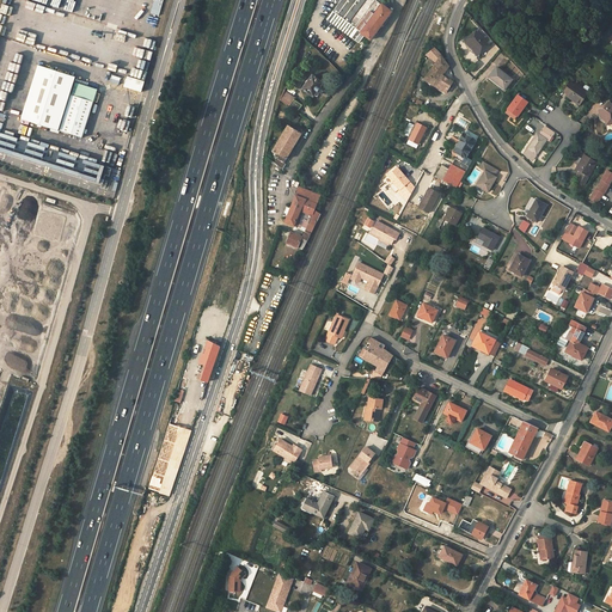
[(158,16),(161,0),(152,0),(150,13),(158,16)]
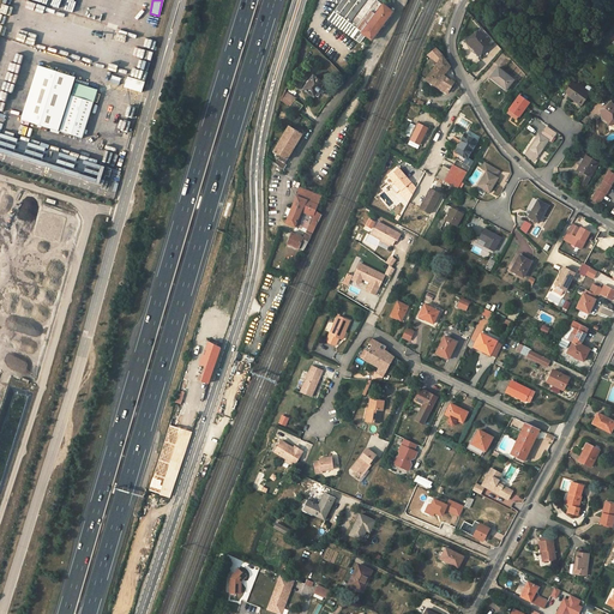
[(361,31),(381,4),(377,0),(337,0),(338,2),(341,4),(335,11),(361,31)]
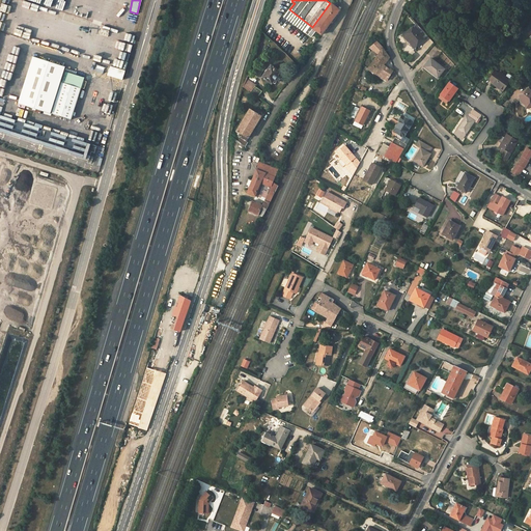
[(330,3),(312,27),(322,34),(332,22),(340,10),(330,3)]
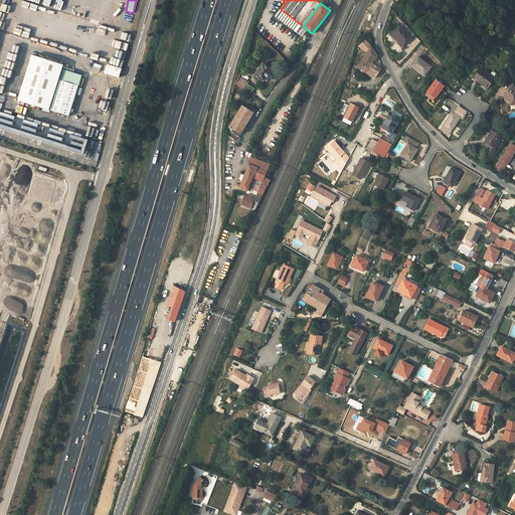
[(404,23),(400,26),(411,38),(415,35),(404,23)]
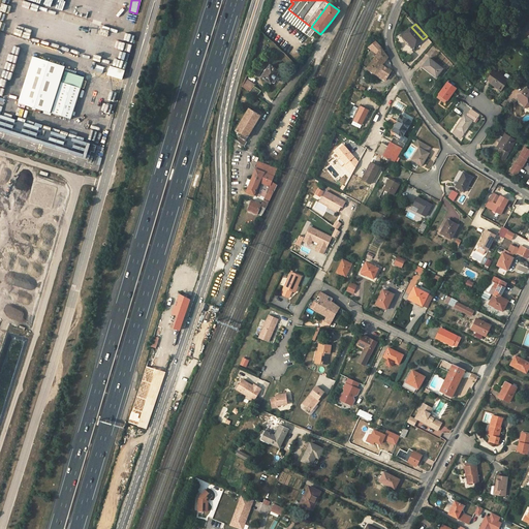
[(423,39),(411,27),(402,36),(402,38),(403,40),(404,41),(405,43),(407,45),(409,47),(410,48),(412,48),(423,39)]
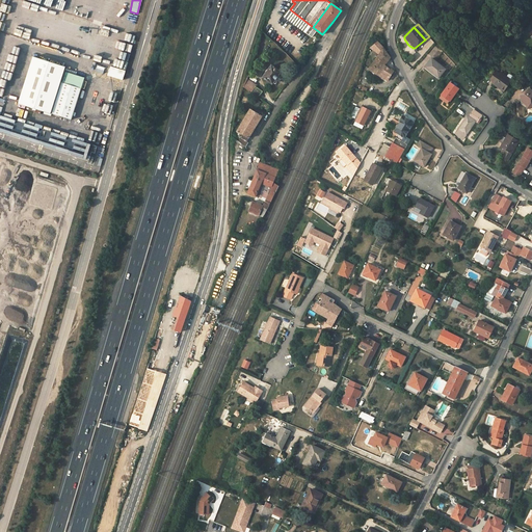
[(133,44),(135,36),(124,32),(122,40),(133,44)]
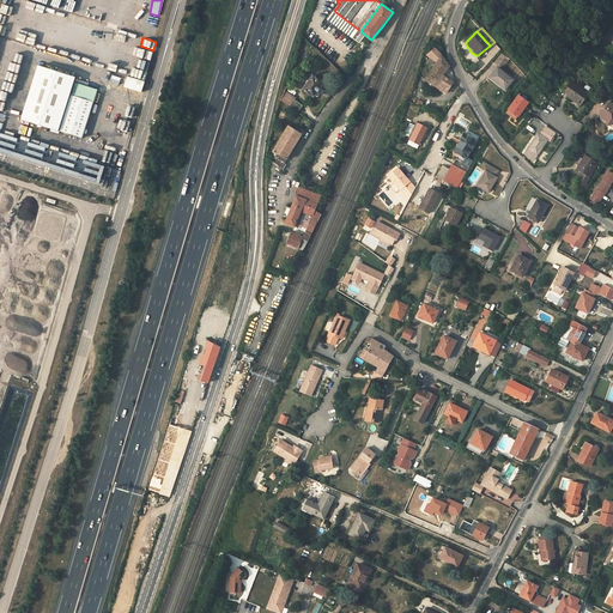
[(153,60),(155,52),(121,44),(119,53),(153,60)]
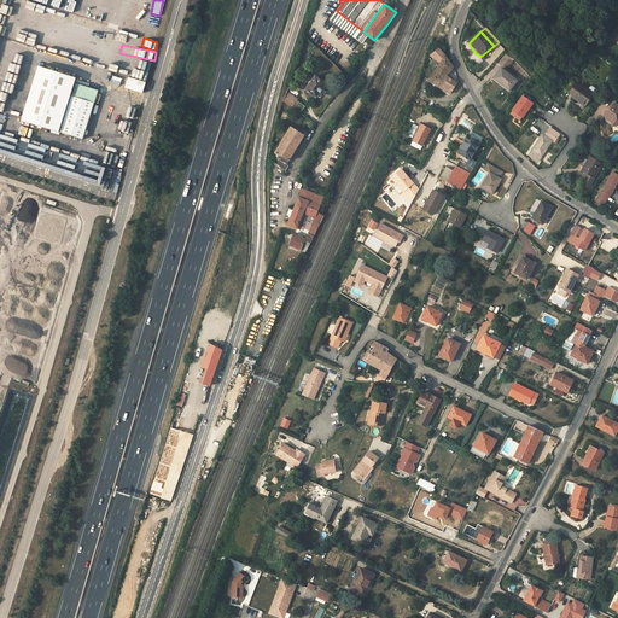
[(494,46),(482,56),(483,58),(495,47),(494,46)]
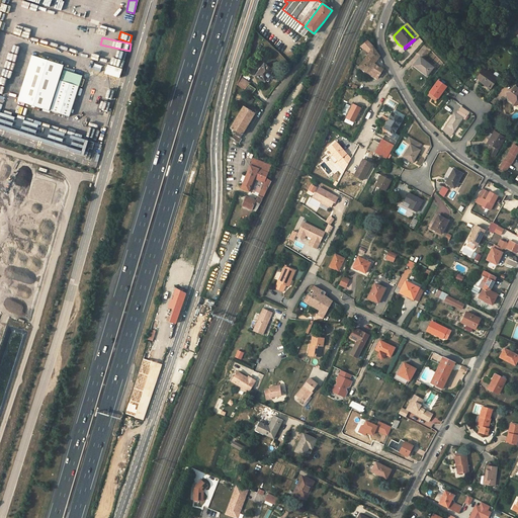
[(367,40),(360,47),(369,54),(359,68),(376,79),(382,69),(373,64),(379,56),(372,47),(367,40)]
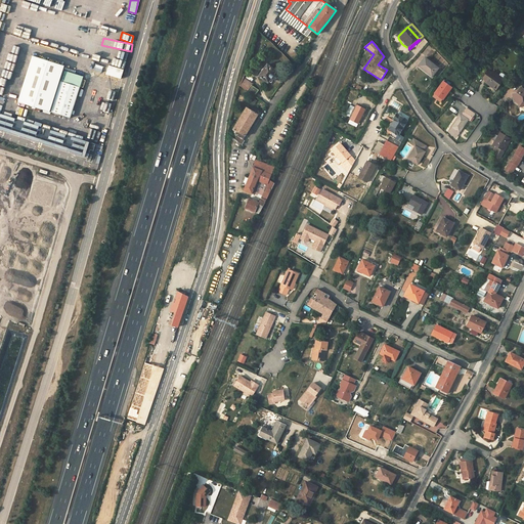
[(11,88),(22,47),(10,45),(0,85),(11,88)]
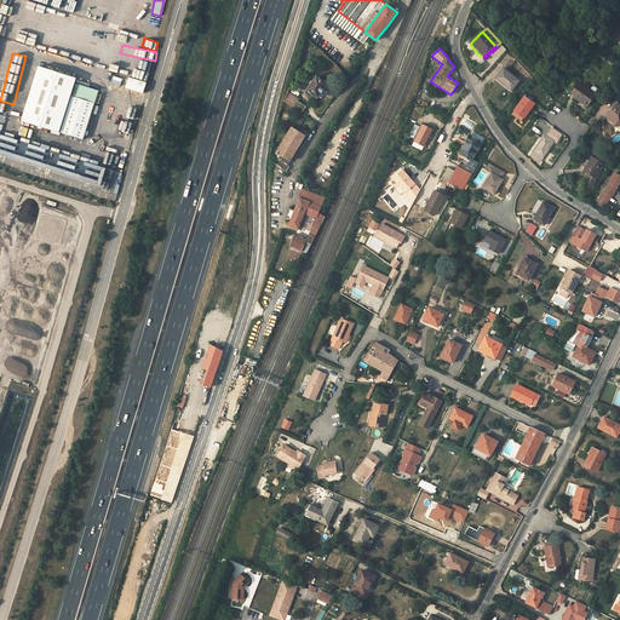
[(149,81),(154,63),(120,55),(118,63),(121,64),(119,74),(149,81)]
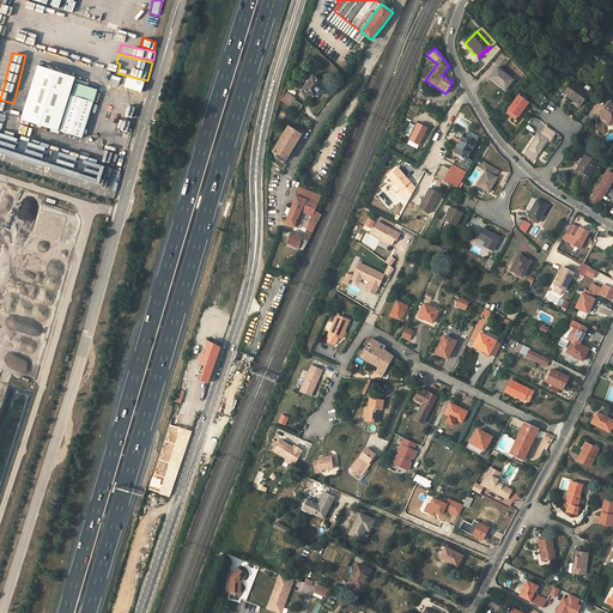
[(60,131),(72,95),(70,93),(76,77),(38,65),(22,119),(60,131)]
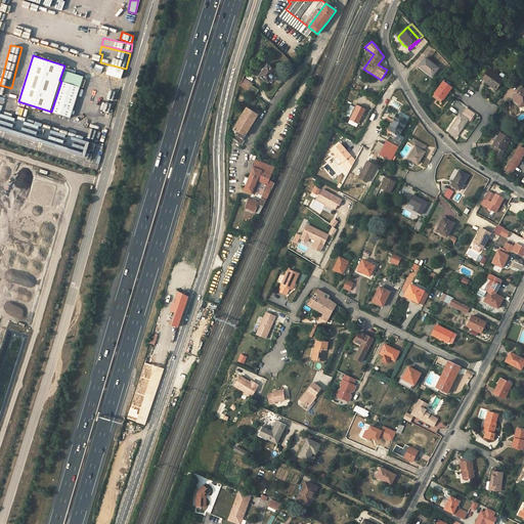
[(426,57),(419,66),(432,77),(439,68),(430,60),(426,57)]
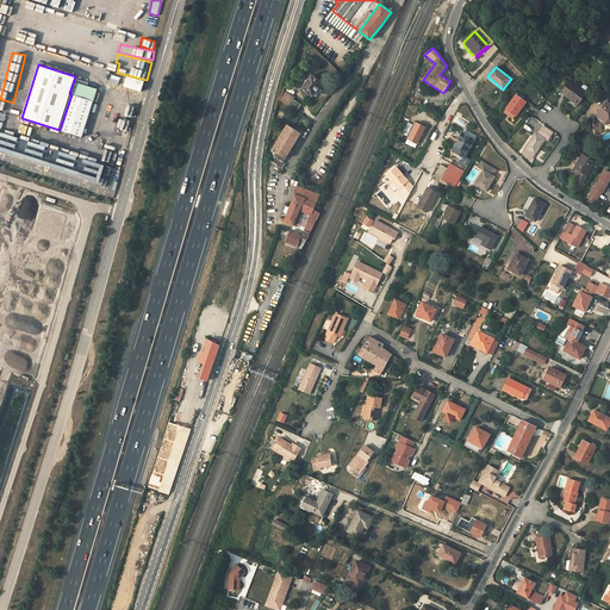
[(125,87),(144,93),(148,82),(129,76),(125,87)]
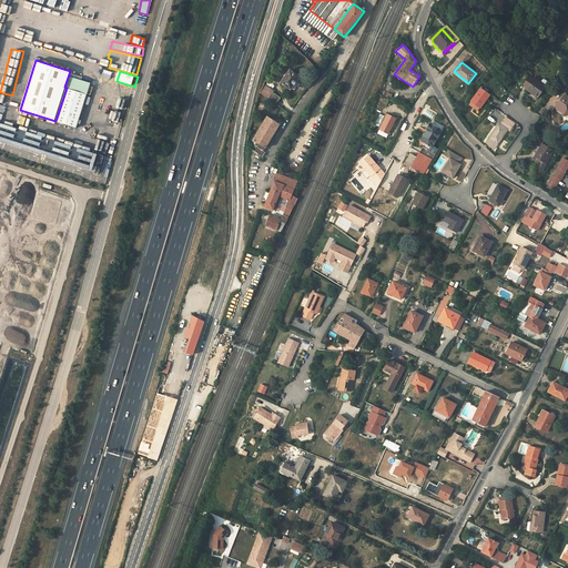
[(282,82),(291,89),(300,78),(291,71),(282,82)]
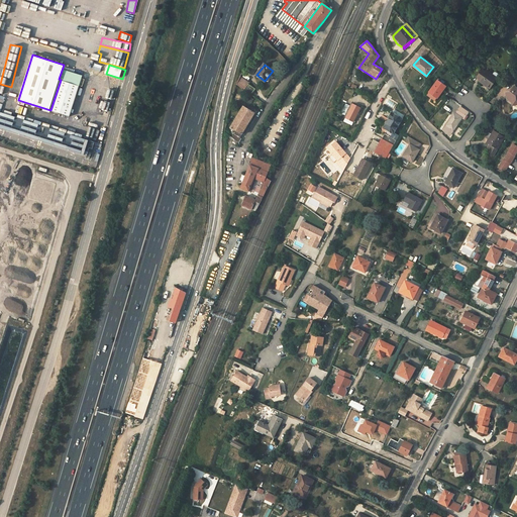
[(480,80),(479,81),(490,89),(497,78),(493,75),(486,71),(486,72),(483,70),(480,73),(477,77),(477,78),(480,80)]
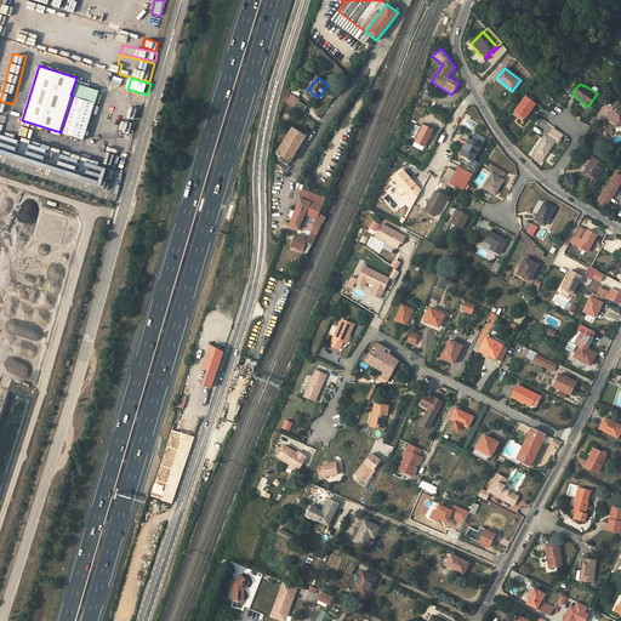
[(289,91),(285,101),(294,108),(298,101),(300,98),(289,91)]
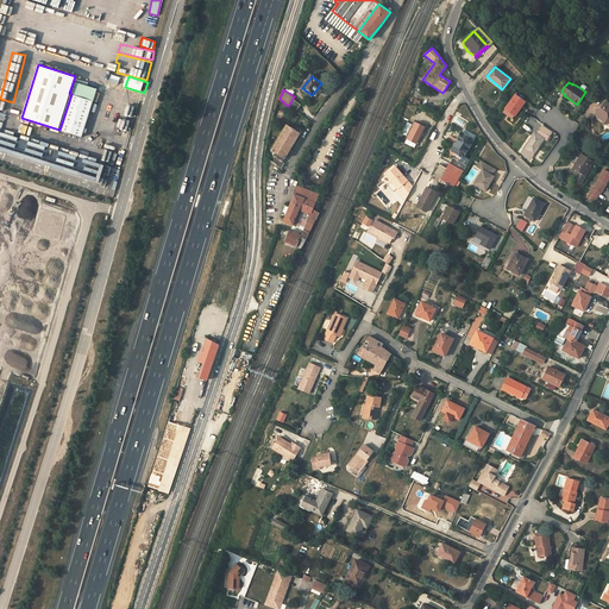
[(94,98),(73,90),(71,94),(93,101),(94,98)]
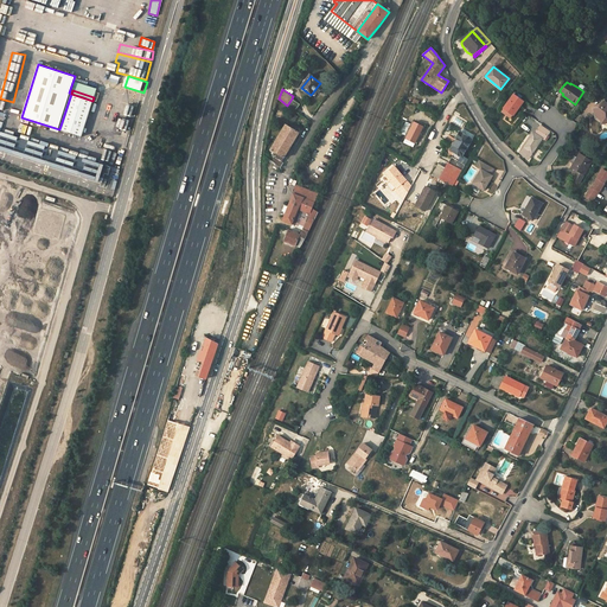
[(82,136),(93,101),(71,94),(59,129),(82,136)]
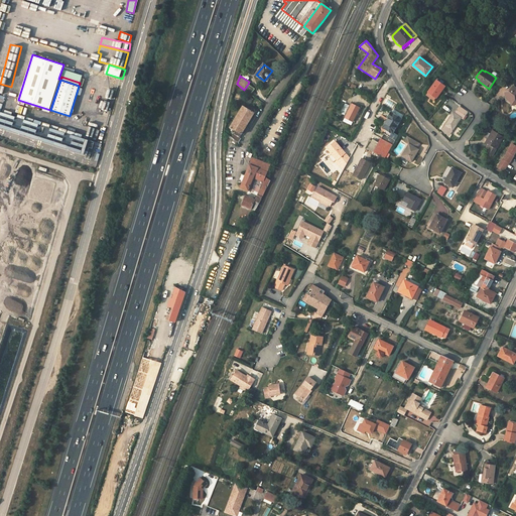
[(428,93),(426,95),(434,101),(435,98),(436,99),(445,86),(436,80),(427,92),(428,93)]
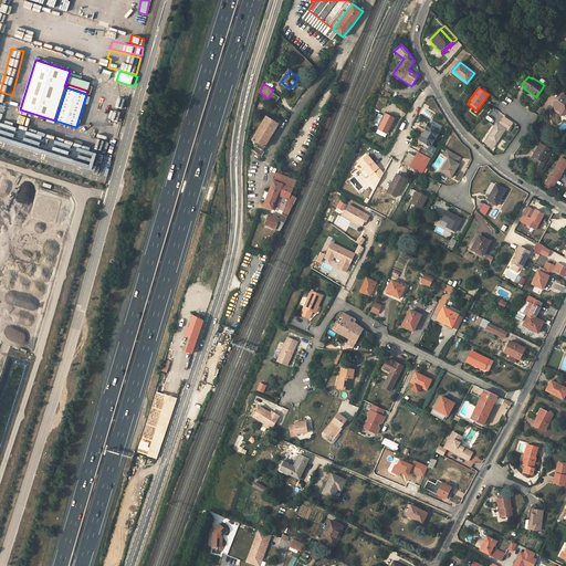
[(268,98),(275,103),(280,98),(272,92),(268,98)]
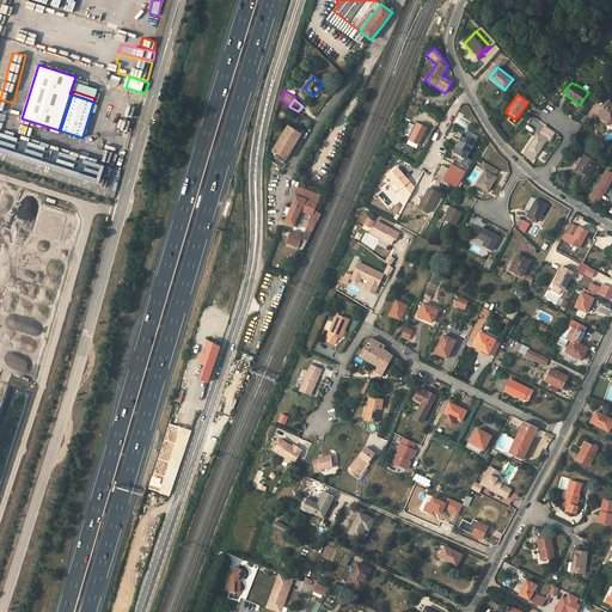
[(2,102),(0,108),(0,110),(10,112),(12,104),(2,102)]
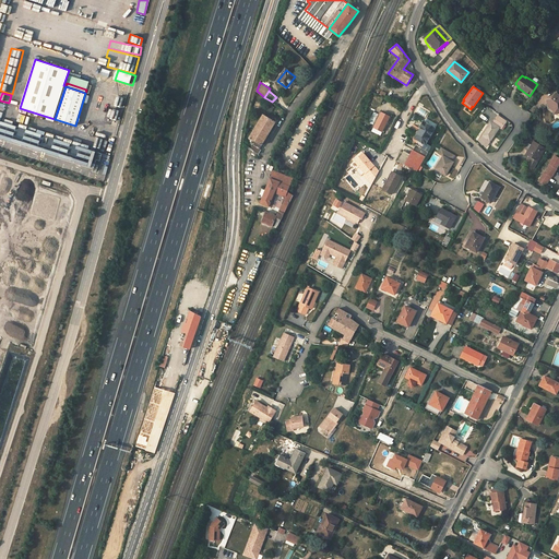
[(558,95),(557,93),(551,99),(547,100),(548,109),(554,114),(558,113),(558,95)]
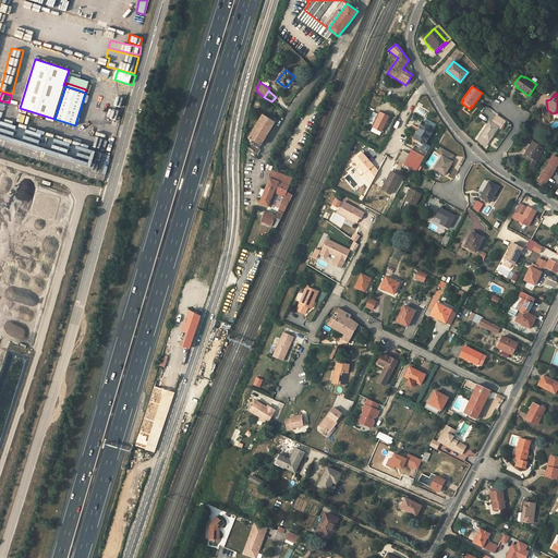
[(113,98),(112,107),(120,108),(122,99),(113,98)]
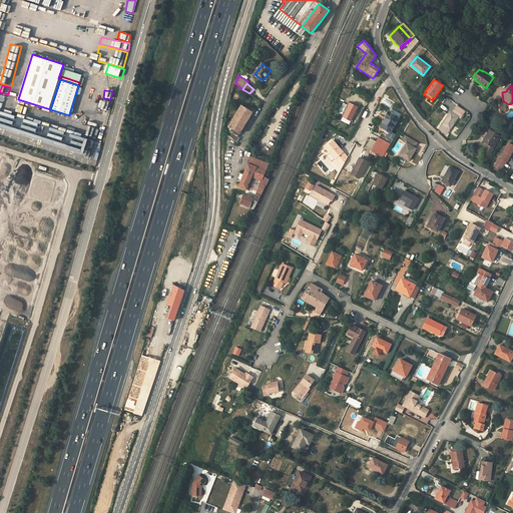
[(100,99),(97,107),(108,110),(110,102),(100,99)]
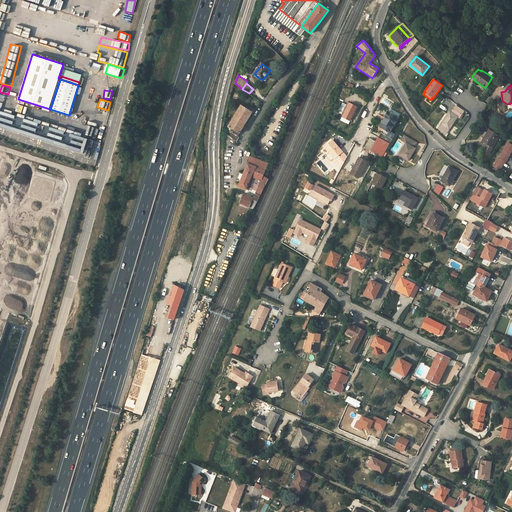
[(345,112),(348,106),(343,103),(340,109),(345,112)]
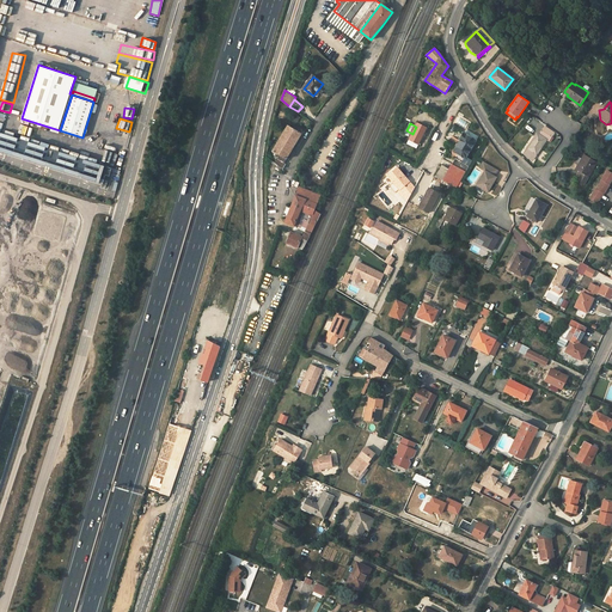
[(418,123),(416,127),(412,134),(409,140),(418,145),(427,128),(418,123)]
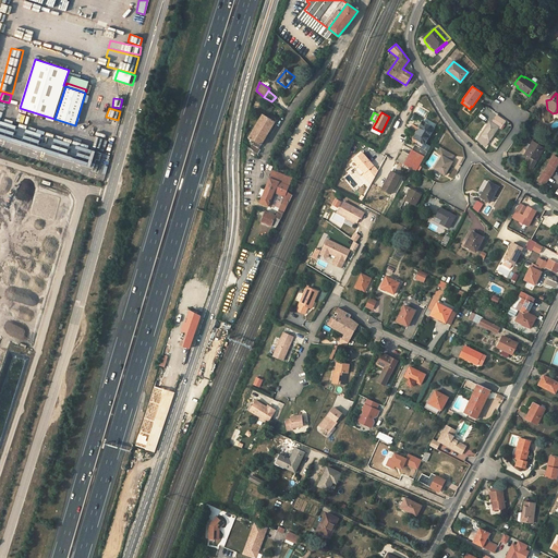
[(259,148),(271,129),(276,123),(263,116),(250,137),(255,141),(251,148),(257,154),(261,149),(259,148)]
